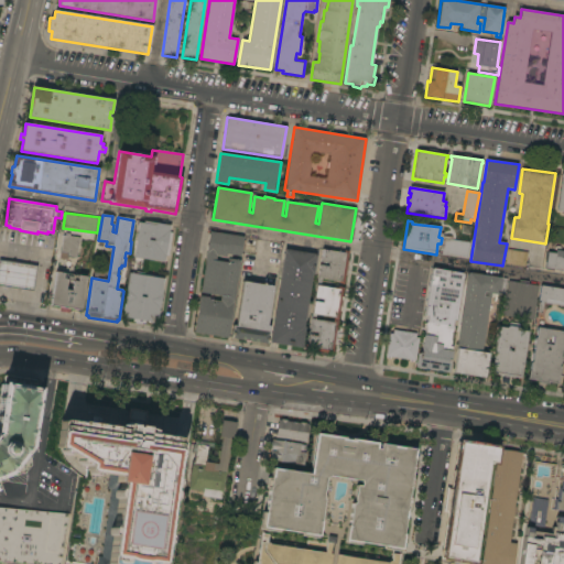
[(170,232),(173,232),(169,256),(166,256),(165,262),(133,258),(139,223),(144,224),(144,221),(171,226),(170,232)]
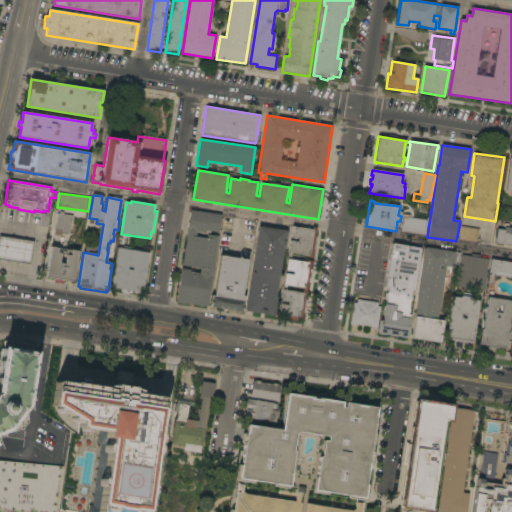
[(221,215),(218,232),(205,230),(205,234),(196,232),(195,237),(206,239),(206,235),(218,237),(207,307),(176,302),(182,269),(190,270),(190,272),(200,274),(200,269),(182,266),(187,237),(186,237),(190,210),(221,215)]
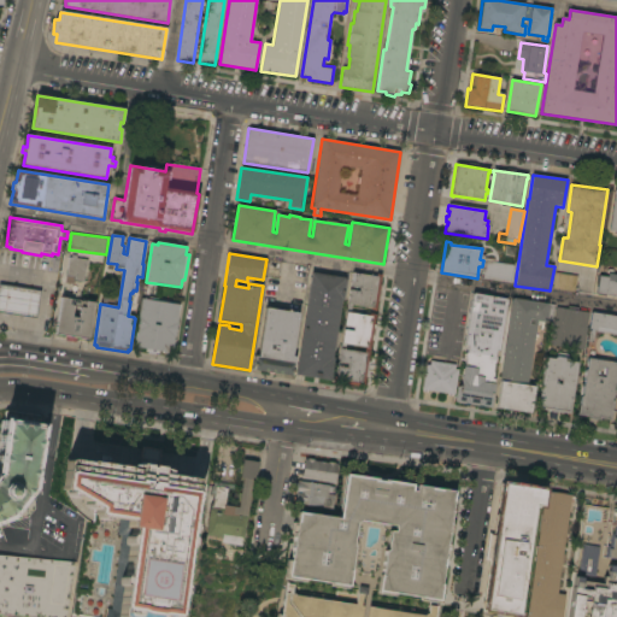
[(87,266),(84,282),(75,280),(74,285),(65,283),(69,258),(71,258),(72,256),(76,257),(76,259),(88,260),(87,266)]
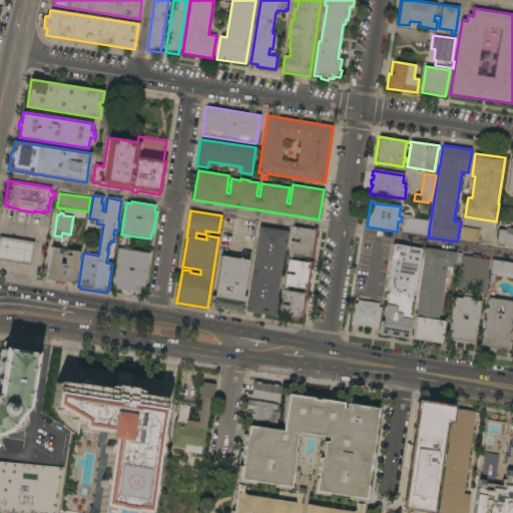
[(402,229),(404,217),(421,220),(422,214),(428,215),(428,221),(429,221),(427,233),(402,229)]
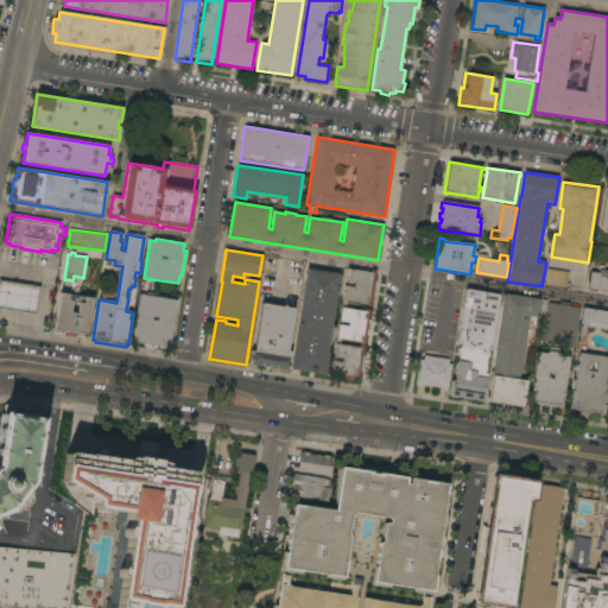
[(306,268),(340,274),(339,277),(341,277),(337,295),(336,295),(327,353),(329,353),(325,375),(291,369),(306,268)]
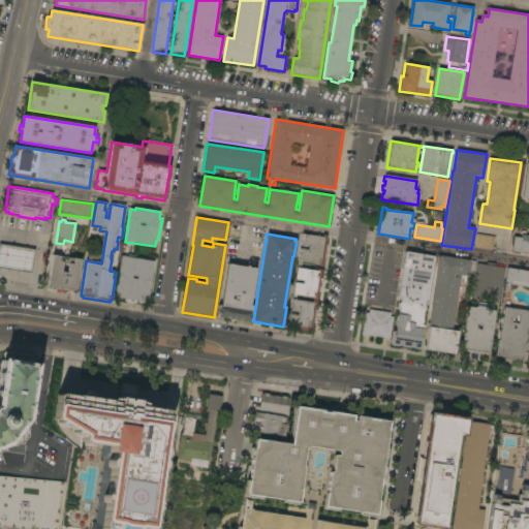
[(325,245),(327,245),(324,257),(323,257),(322,267),(317,266),(318,263),(299,260),(300,249),(308,250),(309,247),(301,246),(303,234),(322,238),(322,236),(328,236),(325,245)]
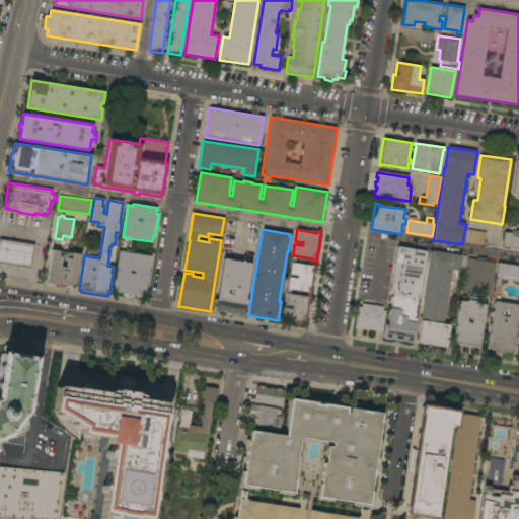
[(487,232),(484,246),(465,243),(467,229),(487,232)]
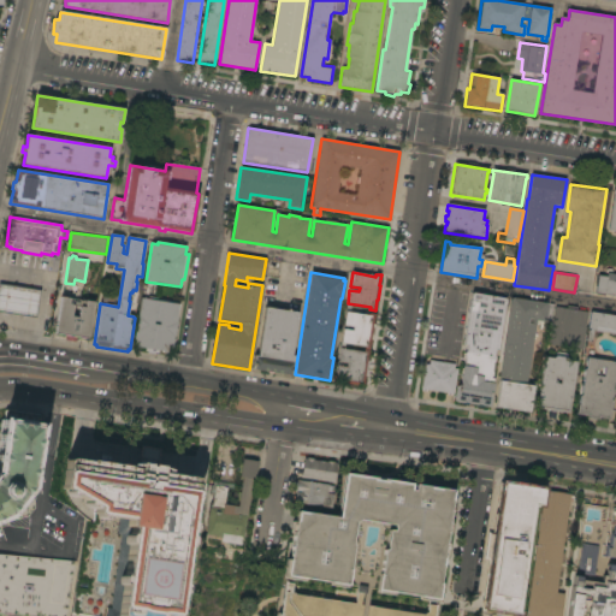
[(615,296),(596,294),(598,276),(606,277),(608,273),(615,274),(615,296)]
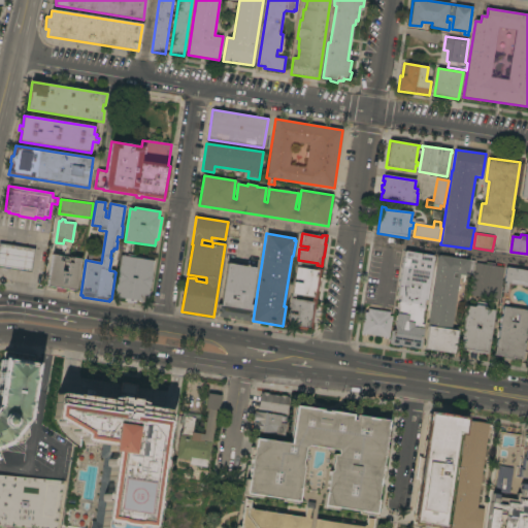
[(31,273),(0,267),(0,243),(35,250),(31,273)]
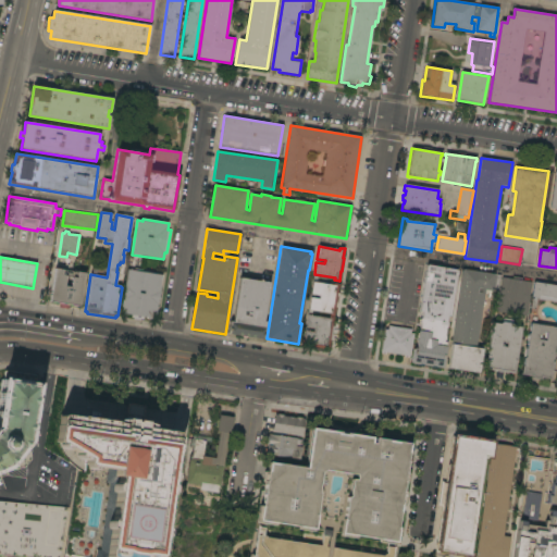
[(450,317),(448,317),(447,321),(448,323),(447,326),(446,327),(445,335),(446,337),(446,341),(444,343),(447,343),(443,368),(411,363),(413,349),(417,349),(418,343),(417,343),(419,331),(420,331),(421,324),(420,322),(421,319),(422,318),(422,312),(420,312),(426,265),(458,270),(450,317)]
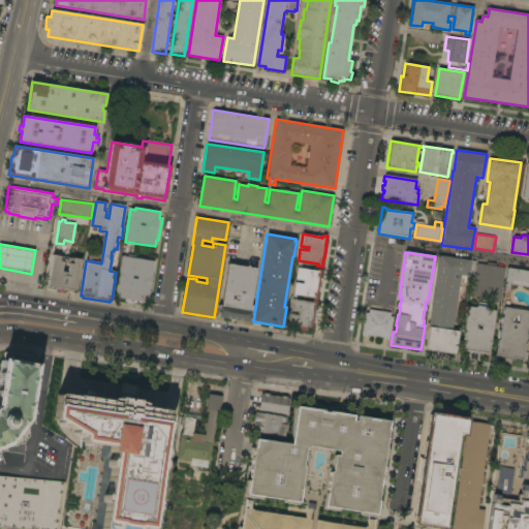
[(76,291),(48,286),(53,255),(81,259),(76,291)]
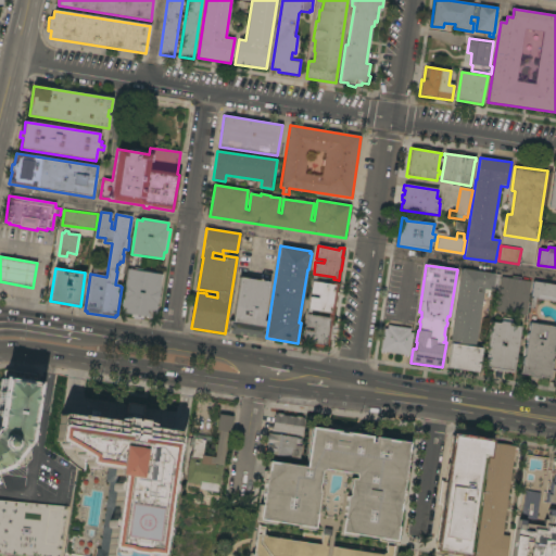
[(478,373),(447,368),(452,343),(450,343),(462,269),(463,270),(463,269),(494,274),(493,275),(494,276),(492,291),(484,290),(475,348),(482,349),(478,373)]
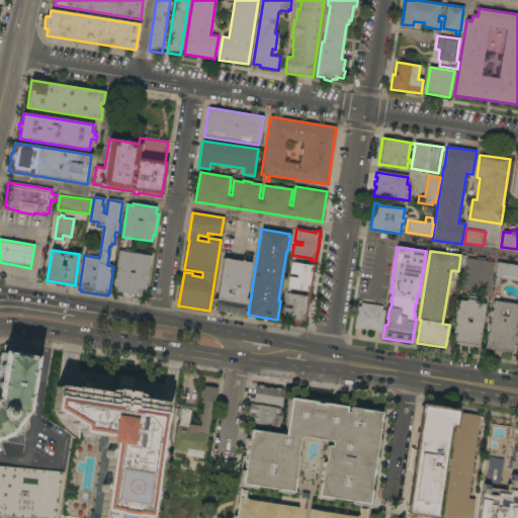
[(149,271),(149,272),(148,283),(147,283),(145,296),(112,291),(118,252),(151,256),(149,271)]
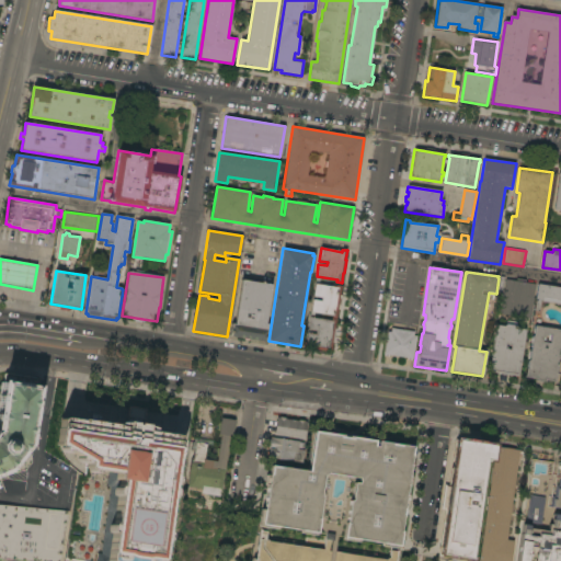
[(505,279),(516,282),(516,278),(526,279),(526,283),(536,285),(530,319),(501,315),(505,279)]
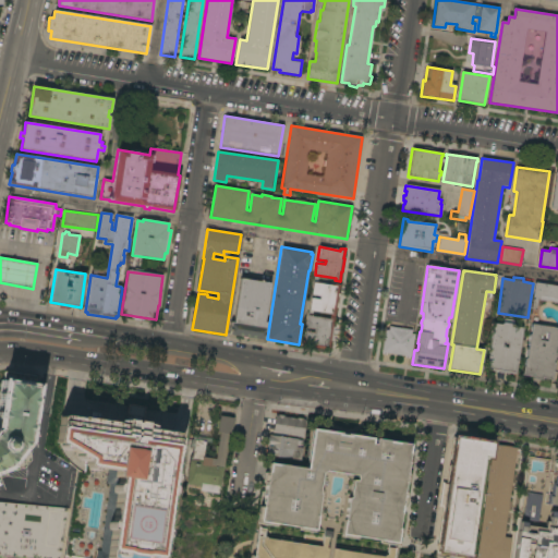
[(240,279),(269,283),(264,323),(267,323),(264,340),(228,335),(230,322),(233,323),(240,279)]
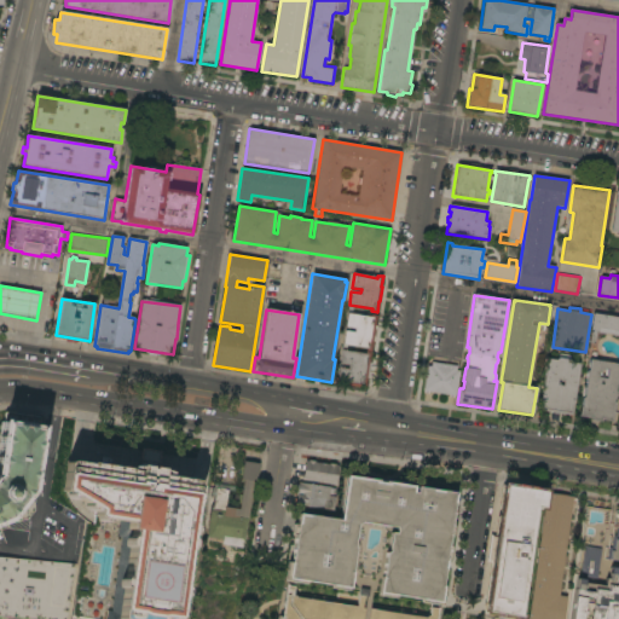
[(345,331),(354,333),(354,329),(346,328),(347,313),(371,317),(371,314),(376,316),(375,325),(376,327),(374,341),(372,341),(371,352),(365,351),(366,348),(342,345),(345,331)]
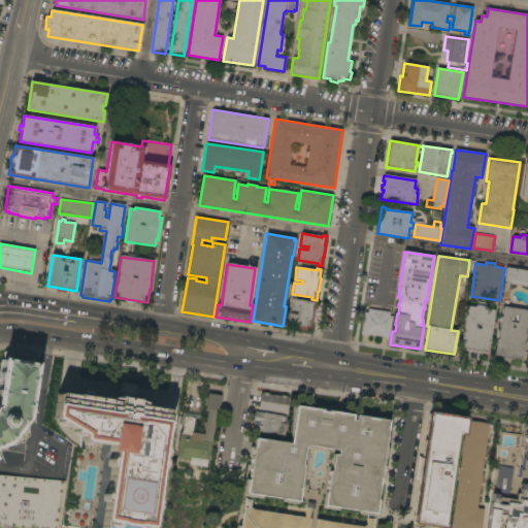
[(527,270),(527,286),(522,286),(522,285),(517,285),(509,284),(508,292),(504,291),(505,282),(504,282),(506,267),(527,270)]
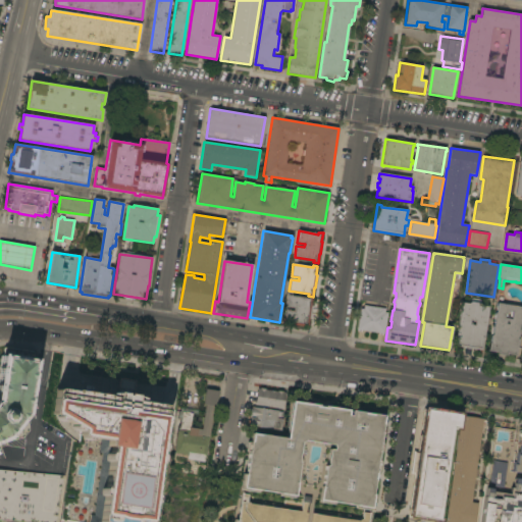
[(311,306),(313,306),(311,319),(309,318),(308,327),(283,323),(285,310),(294,311),(295,309),(286,307),(289,296),(308,299),(308,297),(313,298),(311,306)]
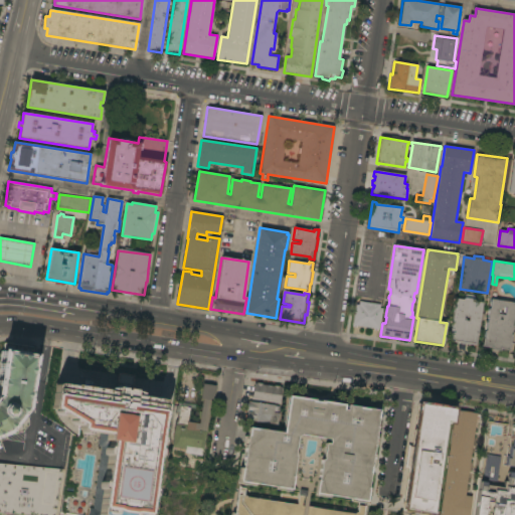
[(476,345),(449,341),(451,329),(455,299),(462,300),(464,298),(465,298),(465,295),(473,296),(473,299),(474,300),(476,302),(483,303),(476,345)]
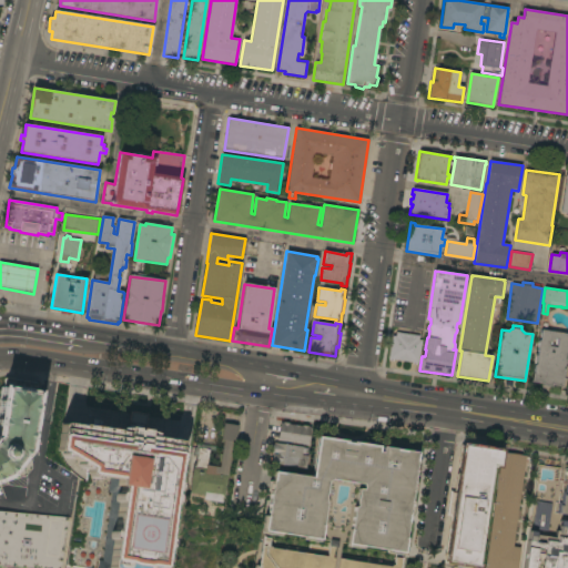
[(567,334),(567,345),(567,354),(566,354),(564,368),(564,369),(563,377),(565,377),(563,387),(553,385),(551,387),(541,386),(541,384),(531,383),(536,354),(537,354),(538,351),(537,350),(538,341),(539,341),(541,330),(567,334)]
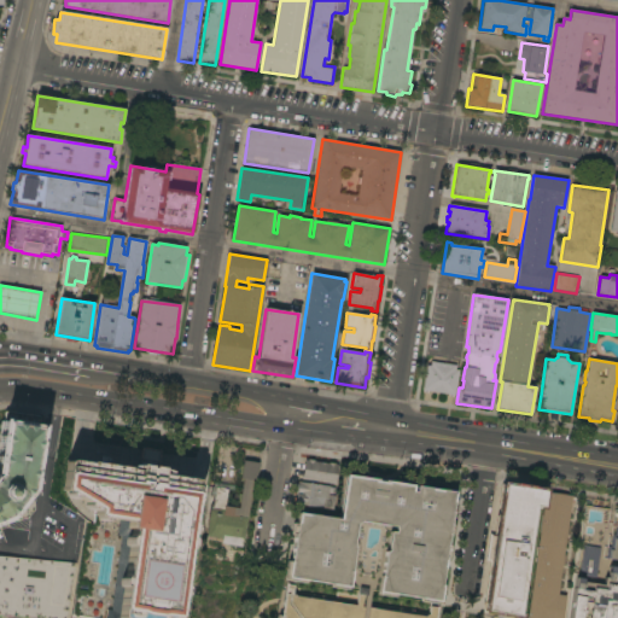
[(455,396),(424,391),(427,366),(431,366),(432,362),(456,366),(456,371),(459,371),(455,396)]
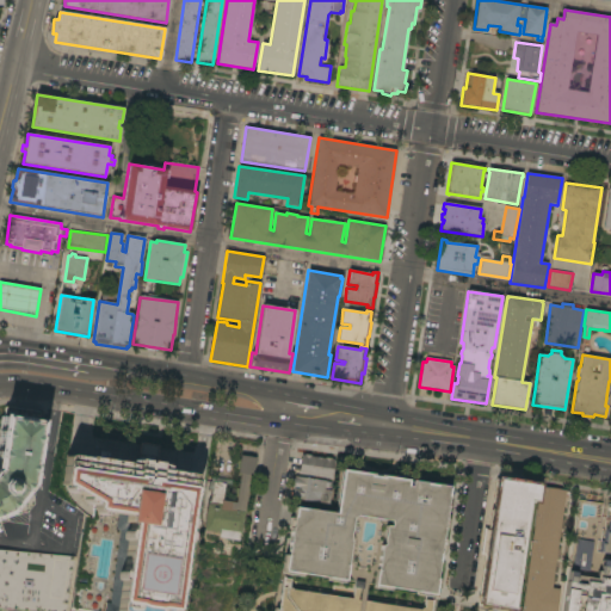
[(0,518),(7,516),(11,512),(16,516),(28,513),(35,504),(34,492),(29,488),(31,485),(36,450),(42,451),(45,424),(41,424),(41,417),(5,412),(0,436),(0,518)]
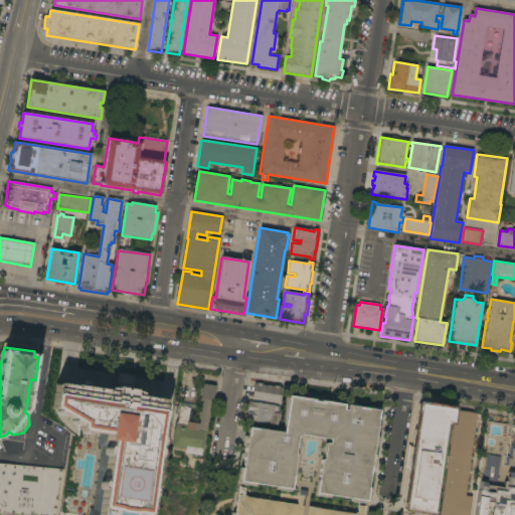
[(73,386),(73,385),(97,389),(97,388),(116,388),(118,378),(118,373),(135,375),(134,380),(133,390),(149,396),(149,398),(163,401),(163,403),(165,403),(165,407),(165,412),(164,416),(162,420),(160,419),(158,438),(160,438),(160,440),(160,442),(159,446),(156,446),(156,449),(158,449),(159,451),(159,454),(158,456),(157,457),(155,457),(150,488),(152,489),(152,491),(152,494),(152,496),(151,497),(148,497),(145,514),(80,514),(60,512),(67,460),(64,460),(68,428),(79,430),(79,424),(62,414),(61,416),(59,415),(56,414),(54,412),(56,410),(52,409),(51,407),(55,385),(55,384),(57,384),(73,386)]
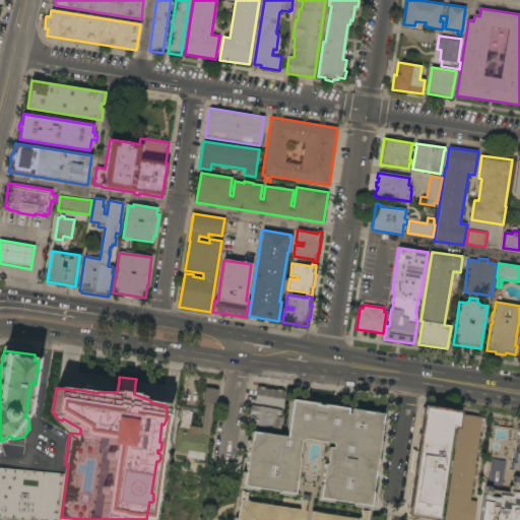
[(253,403),(254,399),(255,399),(256,387),(259,388),(259,387),(264,388),(264,389),(276,391),(276,389),(282,390),(282,391),(284,391),(281,407),(253,403)]
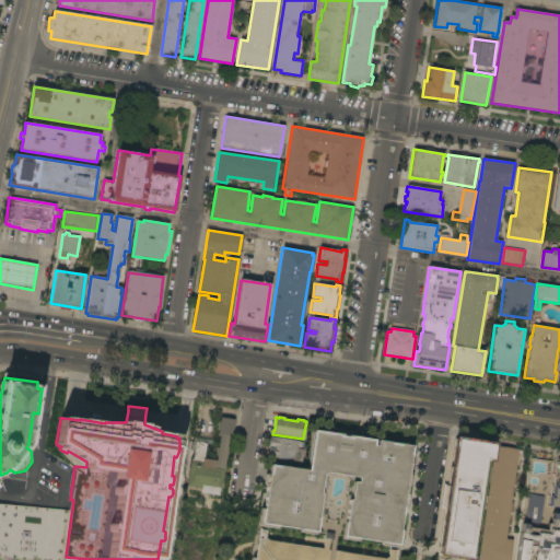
[(221,419),(216,458),(203,457),(206,442),(189,441),(184,488),(222,493),(232,419),(221,419)]
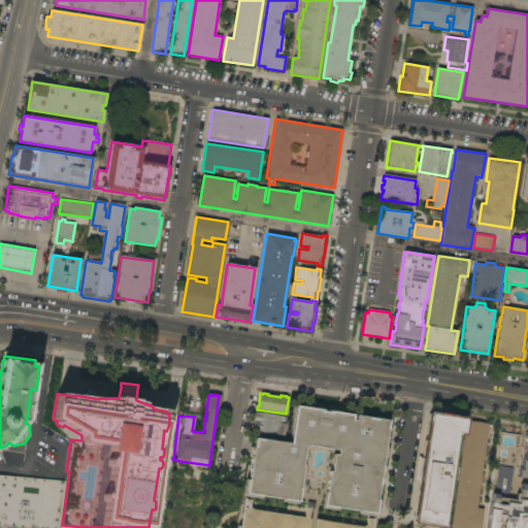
[(289,443),(295,406),(353,415),(352,420),(354,421),(355,416),(389,421),(387,431),(390,431),(389,439),(386,438),(385,448),(387,448),(386,457),(383,457),(382,466),(384,467),(382,479),(380,477),(376,500),(378,501),(376,517),(374,517),(372,527),(237,527),(238,526),(240,526),(244,495),(243,495),(246,480),(248,480),(255,438),(289,443)]
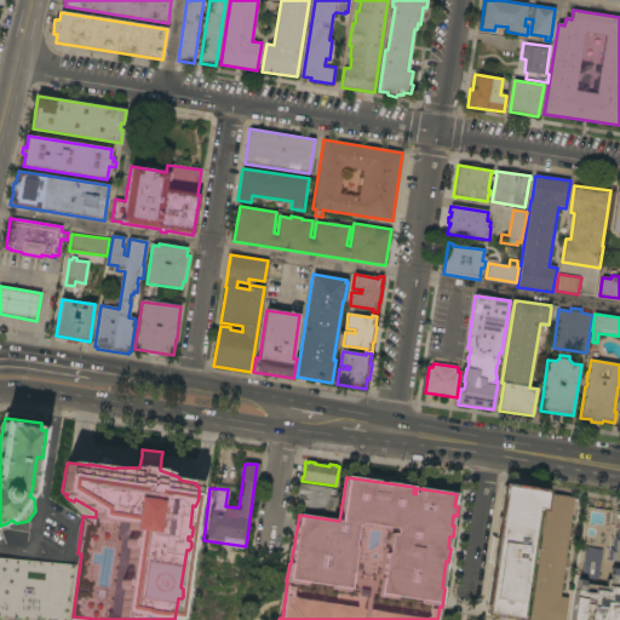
[(328,498),(336,499),(333,514),(322,511),(296,506),(298,492),(296,491),(297,484),(299,486),(299,484),(329,488),(328,498)]
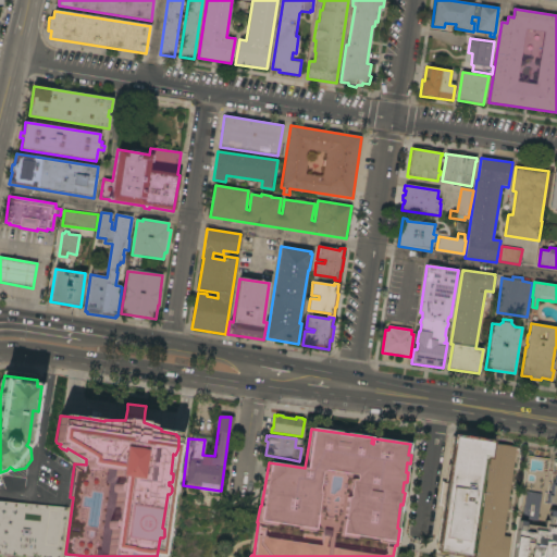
[(453,556),(432,554),(452,435),(492,442),(489,460),(484,460),(484,458),(480,457),(466,553),(468,554),(467,556),(453,556)]
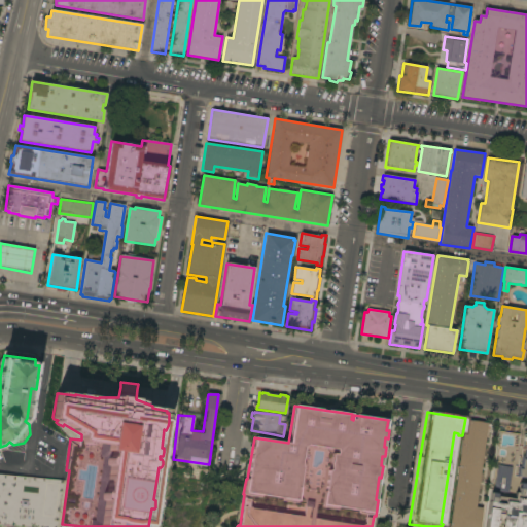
[(475,507),(482,508),(479,526),(448,526),(465,420),(488,423),(475,507)]
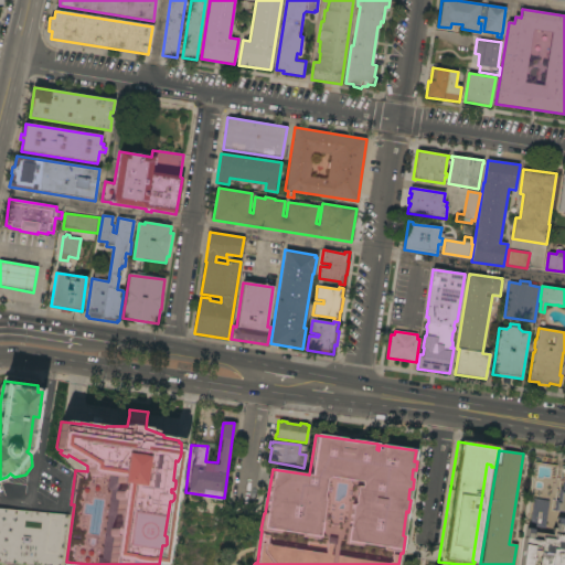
[(564,466),(564,564),(519,564),(524,526),(526,526),(535,462),(564,466)]
